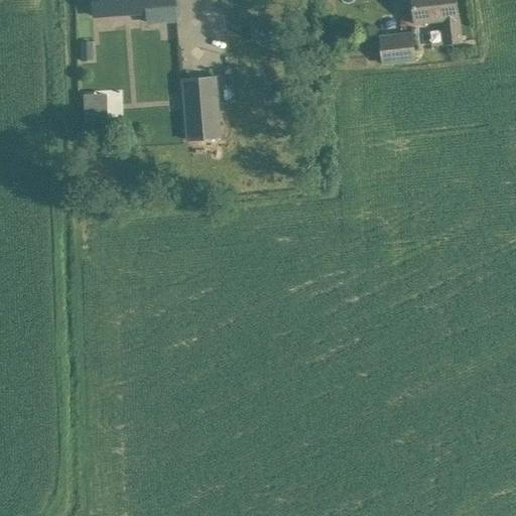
[(148,21),(175,19),(174,8),(173,0),(93,0),(95,15),(147,10),(148,21)]
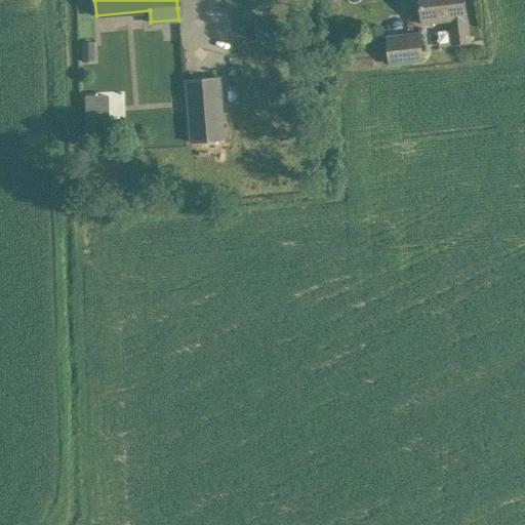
[(419,0),(420,7),(422,24),(450,19),(454,44),(471,42),(468,17),(466,0),(465,0),(419,0)]
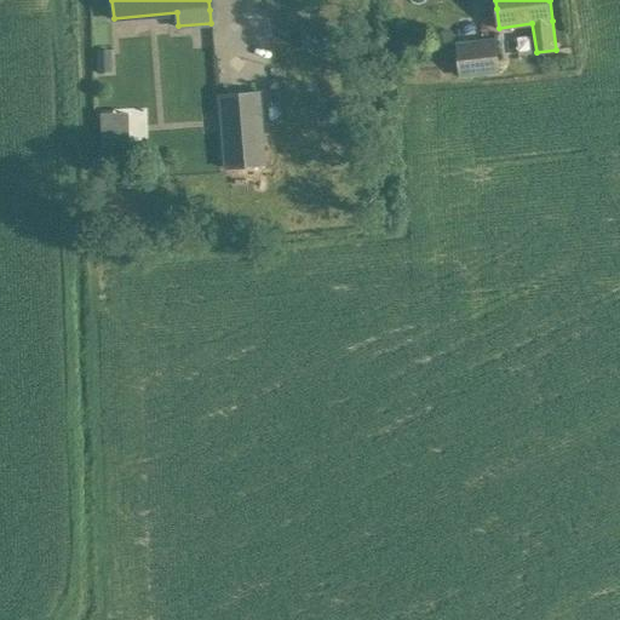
[(457,45),(460,65),(461,76),(500,72),(497,39),(457,45)]
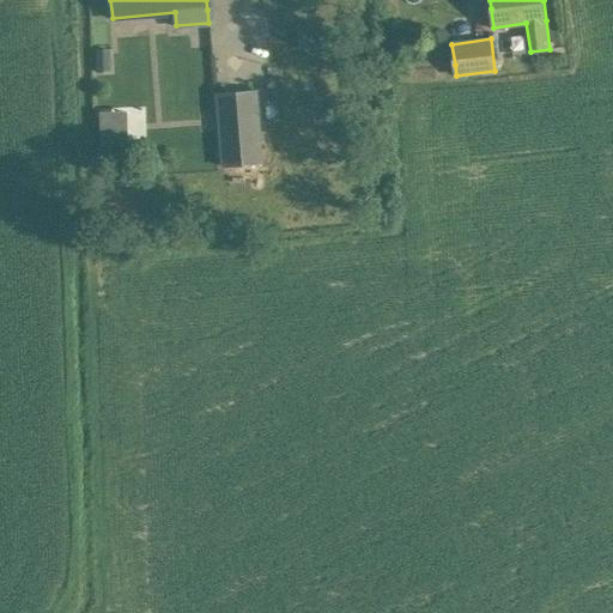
[(110,46),(96,47),(96,58),(110,58),(110,46)]
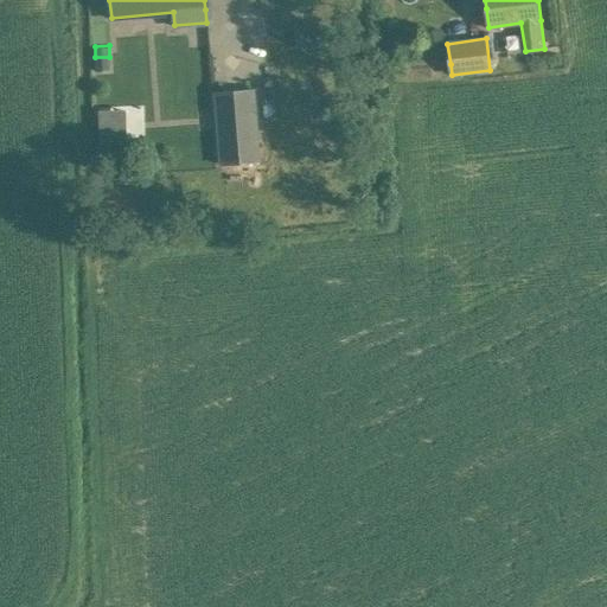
[(261,161),(254,89),(213,93),(221,166),(261,161)]
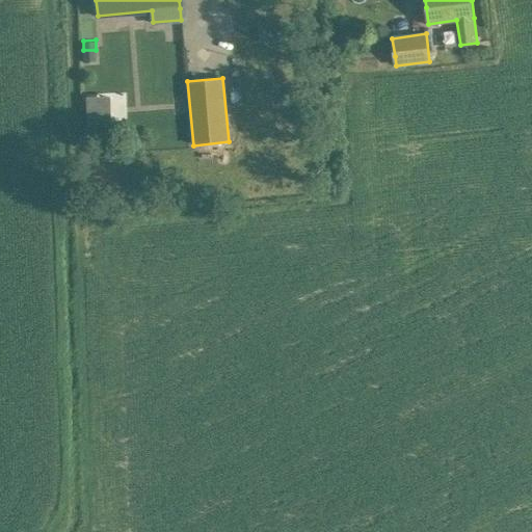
[(111,112),(87,113),(88,135),(112,134),(111,112)]
